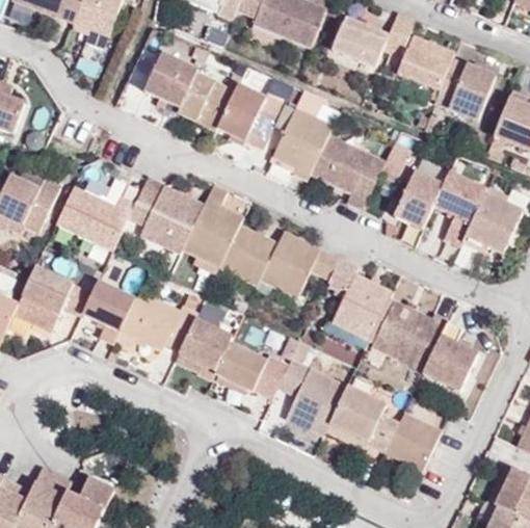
[(73,22),(80,0),(18,0),(40,9),(49,4),(58,8),(57,16),(73,22)]
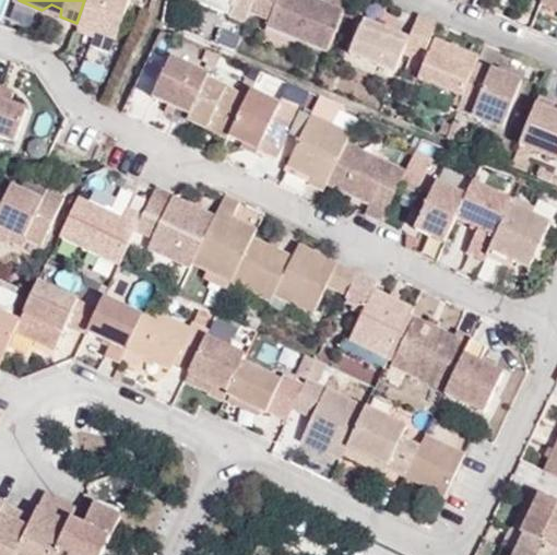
[(84,0),(76,23),(74,28),(91,35),(92,30),(114,36),(126,0),(84,0)]
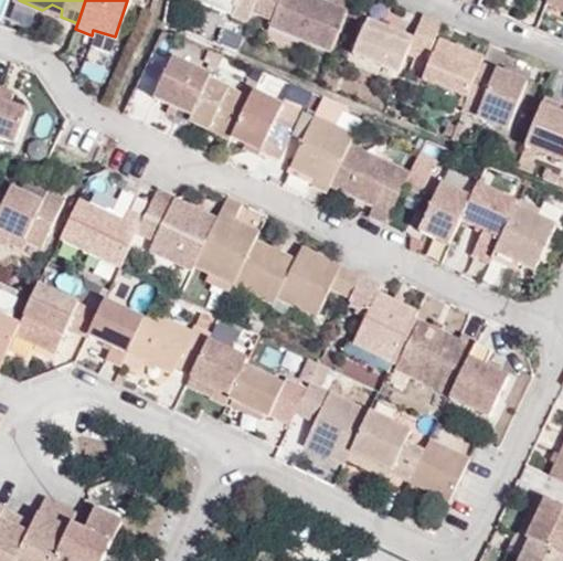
[(230,12),(245,20),(252,8),(254,0),(235,0),(230,12)]
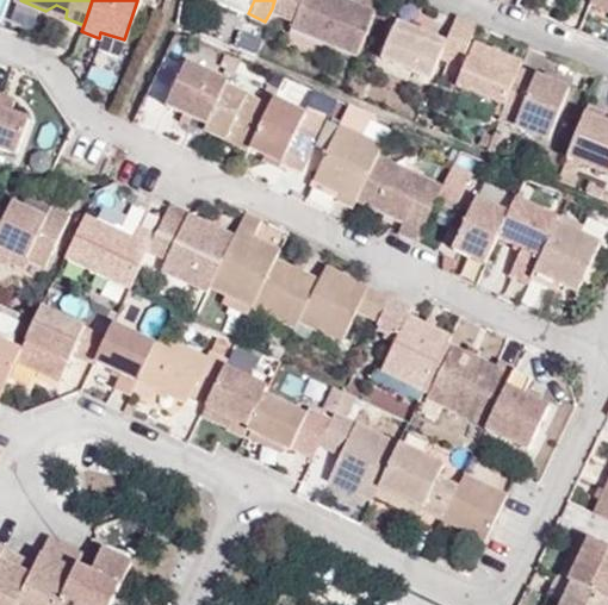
[(274,0),(272,8),(292,17),(290,24),(357,51),(374,10),(351,0),(274,0)]
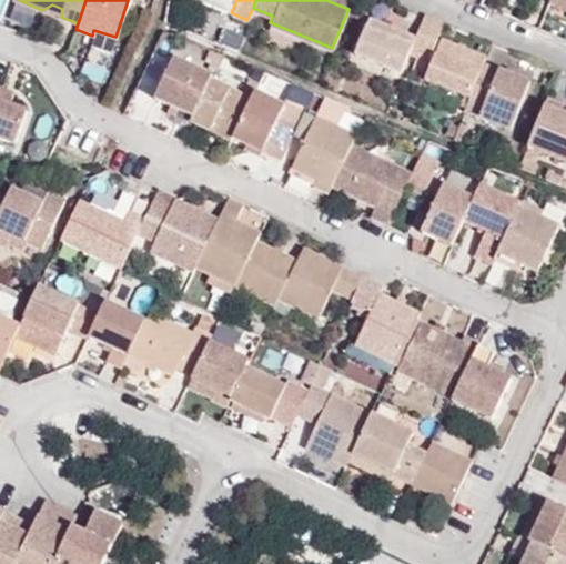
[(546,0),(546,1),(565,9),(565,0),(546,0)]
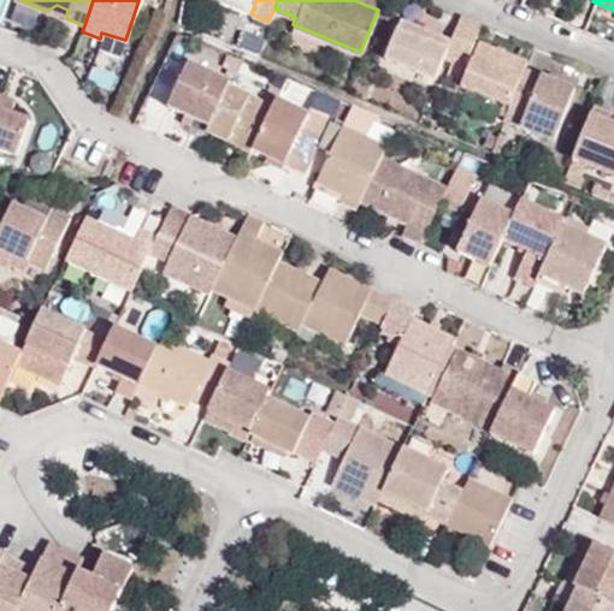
[(450,37),(443,57),(462,64),(479,22),(460,12),(450,37)]
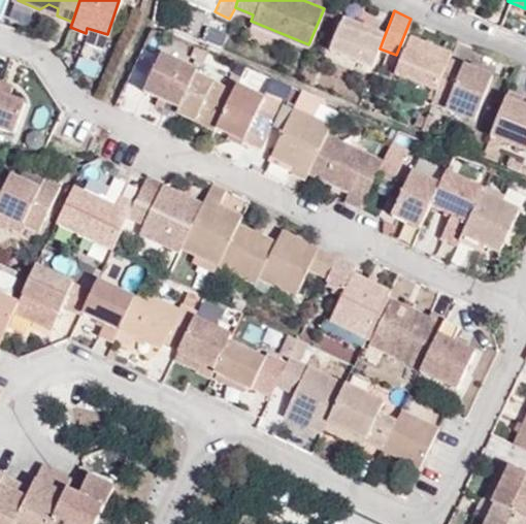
[(328,50),(371,67),(380,48),(386,32),(342,13),(328,50)]
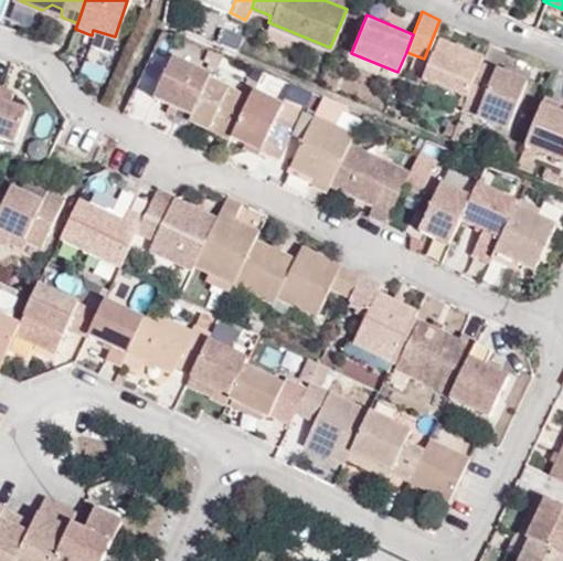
[(465,95),(480,62),(482,56),(437,36),(421,77),(465,95)]
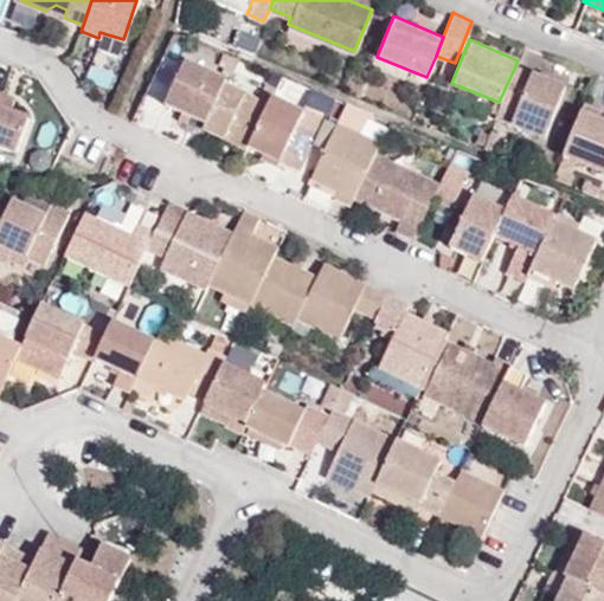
[(164,102),(204,122),(224,82),(226,78),(184,59),(164,102)]
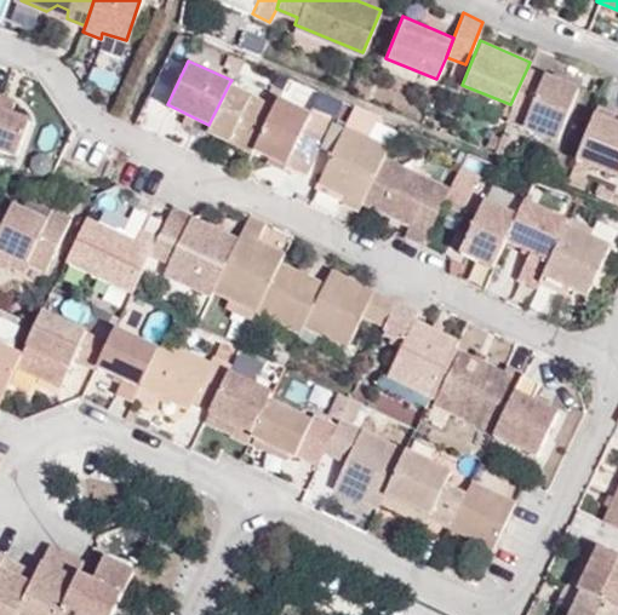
[(510,104),(505,118),(556,138),(577,88),(527,68),(510,104)]
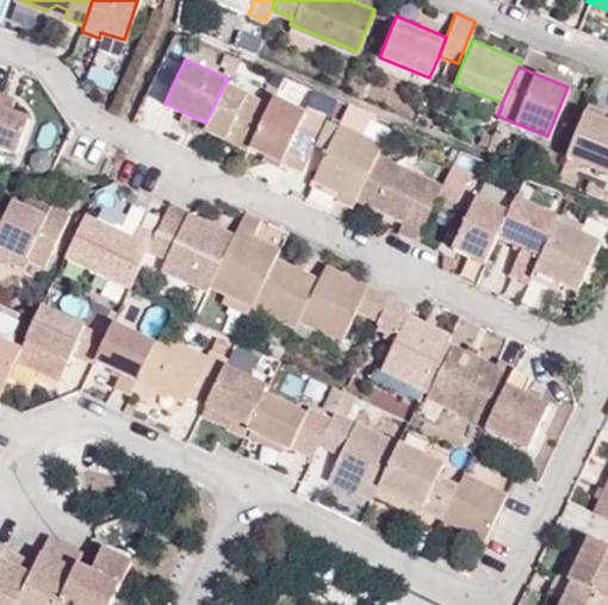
[(205,123),(203,128),(247,149),(248,145),(268,103),(225,82),(205,123)]
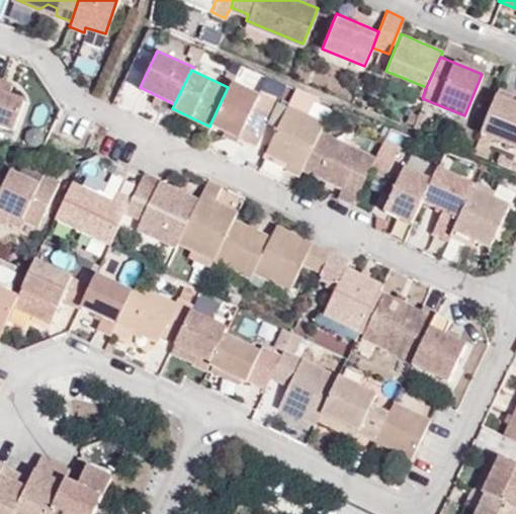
[(0,124),(12,129),(23,99),(8,93),(0,90),(0,87),(3,80),(0,78),(0,124)]
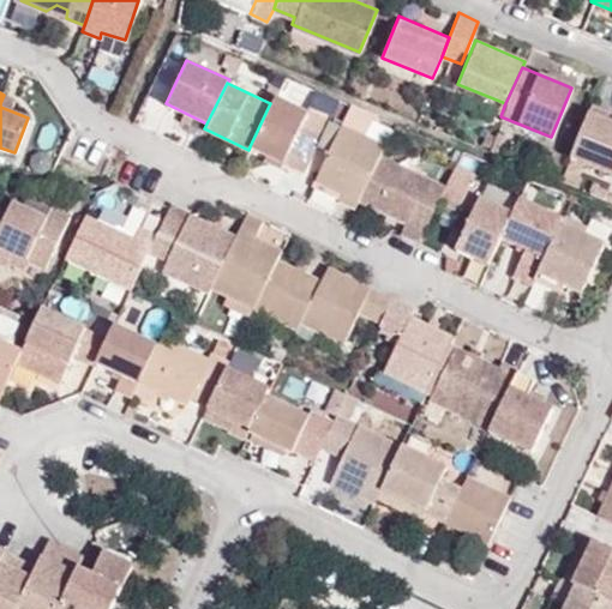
[(13,98),(4,95),(0,103),(0,107),(10,110),(13,98)]
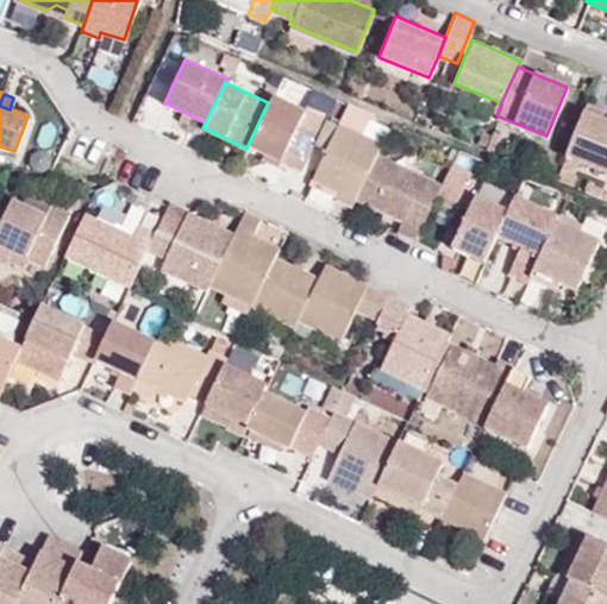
[(304,109),(271,94),(268,102),(248,145),(280,161),(292,136),(304,109)]
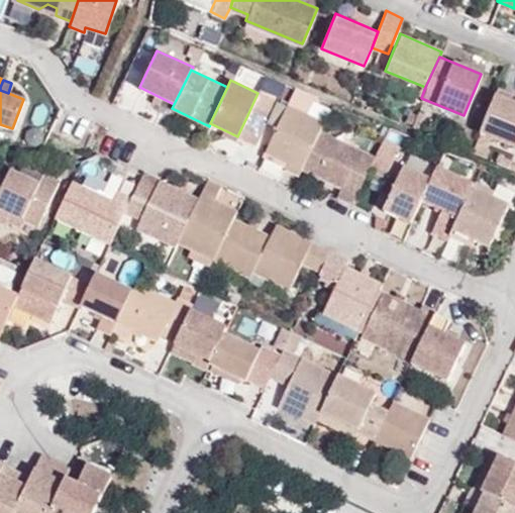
[(497,86),(479,130),(514,144),(514,101),(509,99),(512,93),(497,86)]
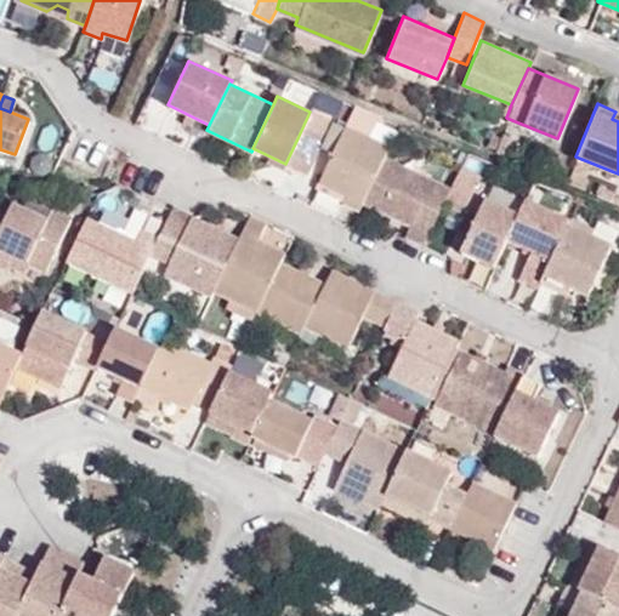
[(330,118),(312,108),(310,112),(297,138),(314,148),(330,118)]
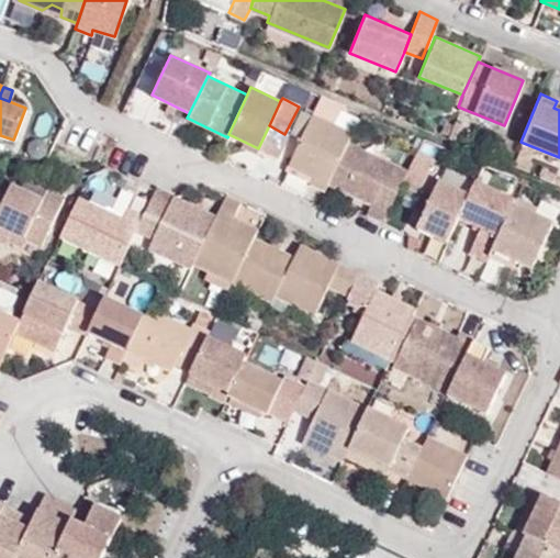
[(350,132),(311,113),(288,162),(312,174),(310,180),(324,188),(327,181),(346,142),(350,132)]
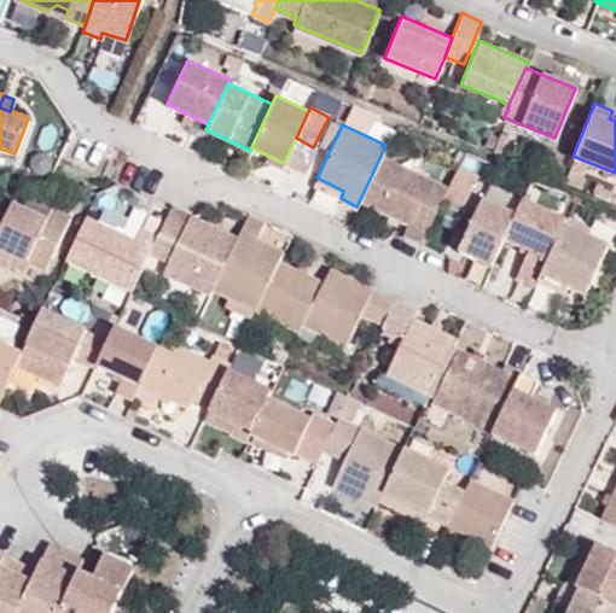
[(446,187),(381,156),(360,199),(407,222),(402,233),(420,241),(441,200),(446,187)]
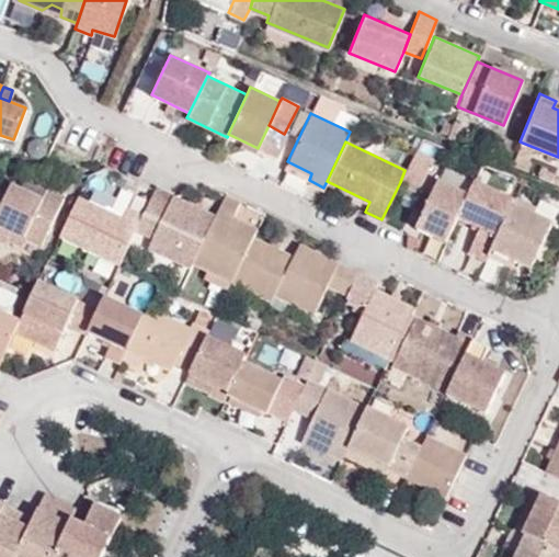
[(431,160),(413,151),(405,170),(400,182),(429,196),(413,226),(444,240),(456,216),(466,194),(436,181),(424,174),(431,160)]
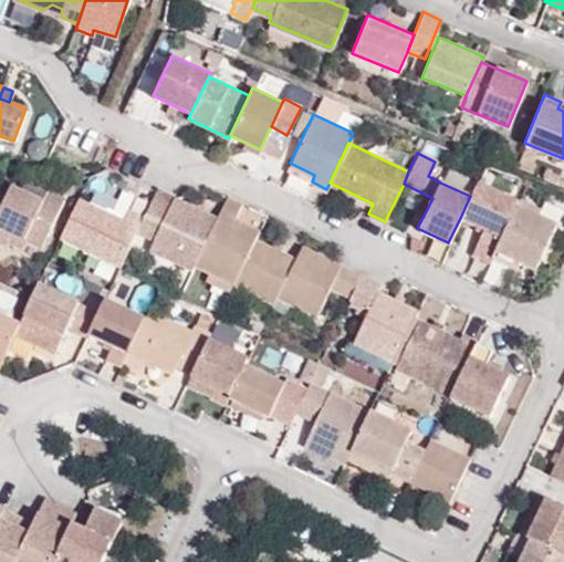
[(448,167),(435,162),(428,176),(440,183),(448,167)]
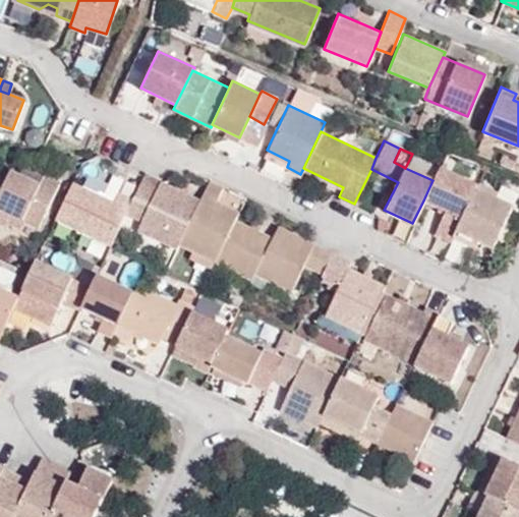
[(475,186),(440,168),(433,180),(423,200),(444,211),(433,233),(449,241),(452,236),(475,186)]
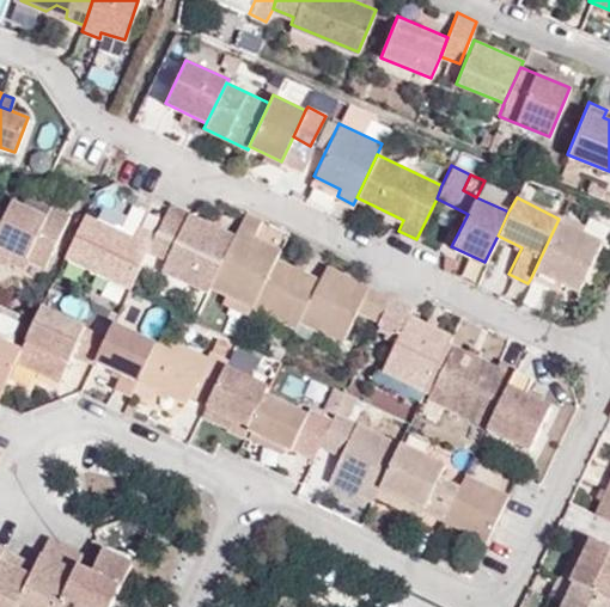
[(42,220),(8,203),(0,222),(0,263),(5,267),(8,261),(12,253),(23,261),(42,270),(67,218),(48,208),(42,220)]
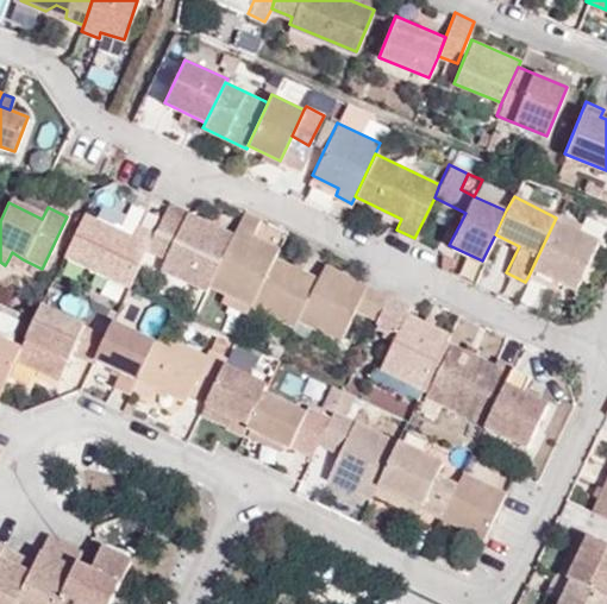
[(167,203),(154,231),(161,234),(173,239),(182,219),(186,212),(167,203)]
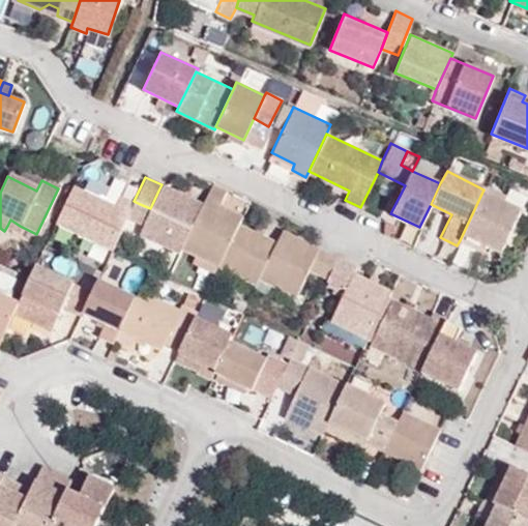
[(227,188),(212,181),(201,203),(180,246),(217,265),(238,223),(241,214),(218,203),(227,188)]
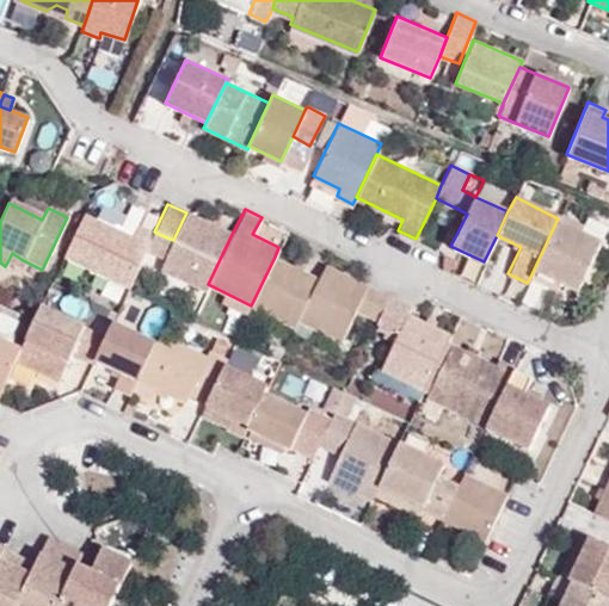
[(131,235),(84,212),(63,255),(128,286),(147,247),(154,232),(137,224),(131,235)]
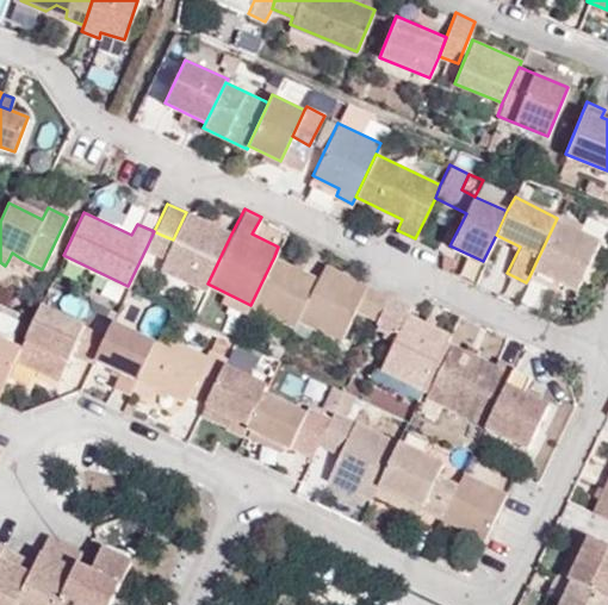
[(208,223),(186,212),(182,219),(204,230),(208,223)]
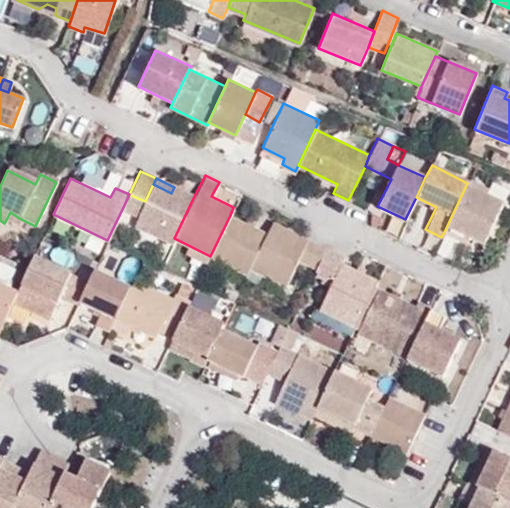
[(468,180),(467,183),(444,232),(457,239),(461,233),(473,240),(482,244),(501,204),(485,196),(487,190),(468,180)]
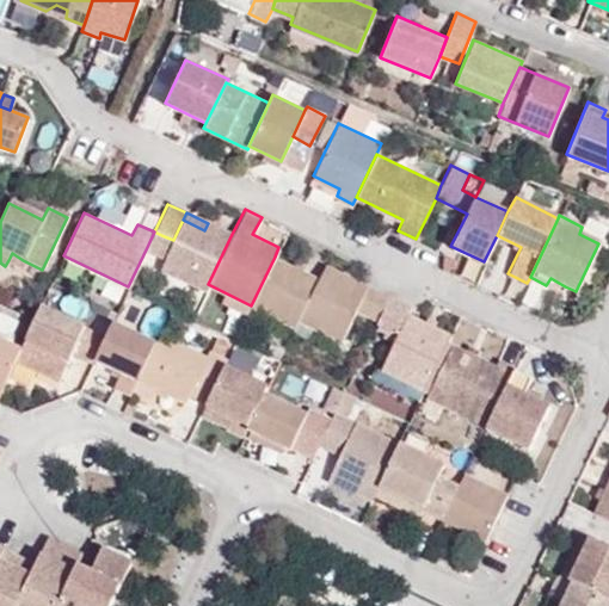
[(173,240),(161,235),(155,249),(165,255),(160,266),(207,289),(208,284),(232,234),(208,223),(204,230),(183,220),(173,240)]
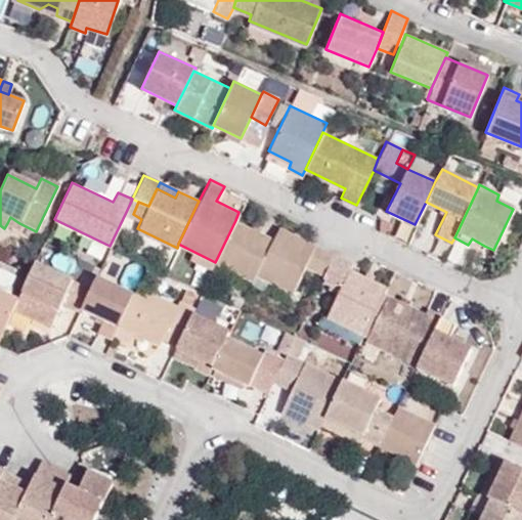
[(138,202),(132,199),(126,212),(133,214),(138,202)]
